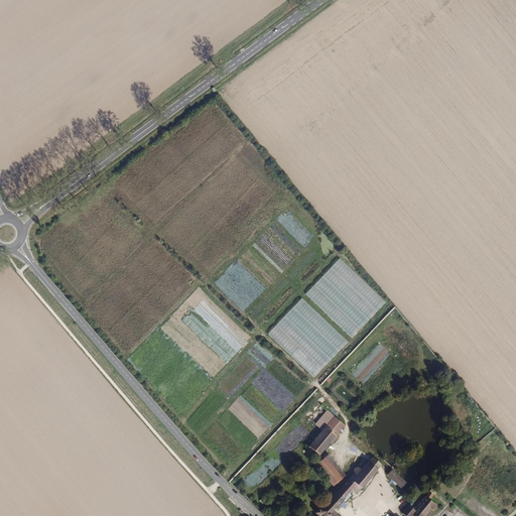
[(386,302),(339,258),(267,334),(313,378),(386,302)]
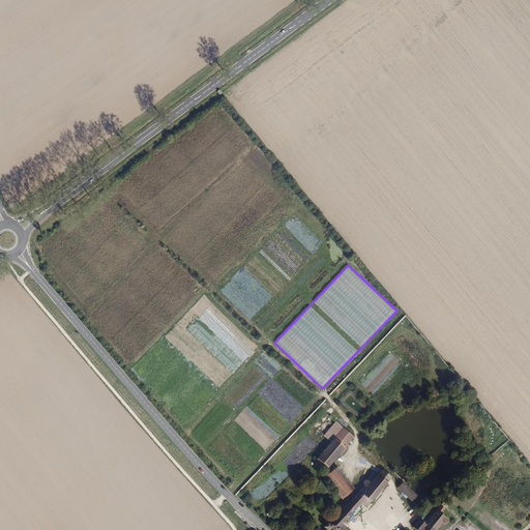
[(340,441),(347,431),(340,424),(328,439),(334,445),(327,453),(324,450),(321,454),(324,457),(321,461),(324,464),(321,468),(325,472),(328,468),(331,471),(335,469),(340,466),(337,464),(339,462),(341,464),(352,451),(350,450),(340,441)]
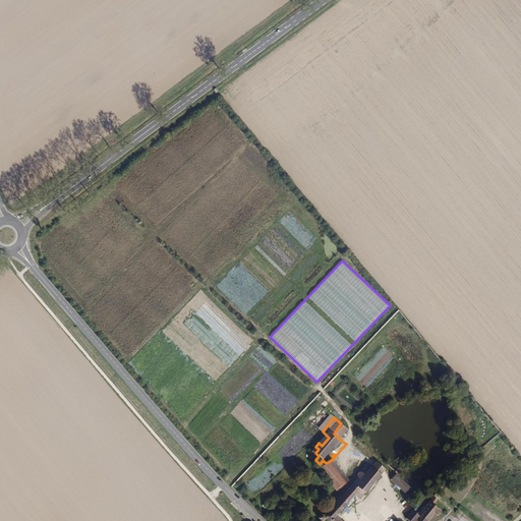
[(352,433),(341,423),(334,433),(344,443),(352,433)]
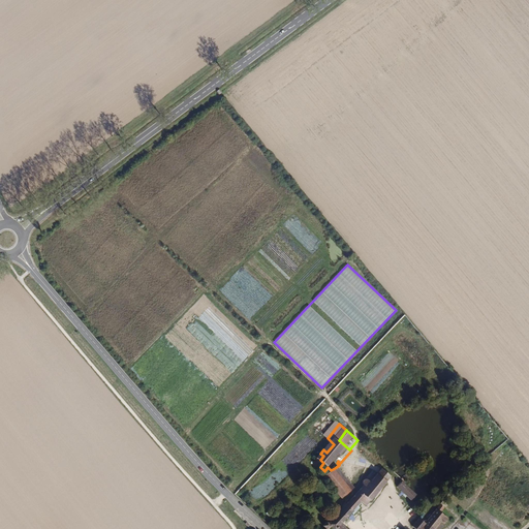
[(355,490),(339,470),(327,479),(344,500),(355,490)]
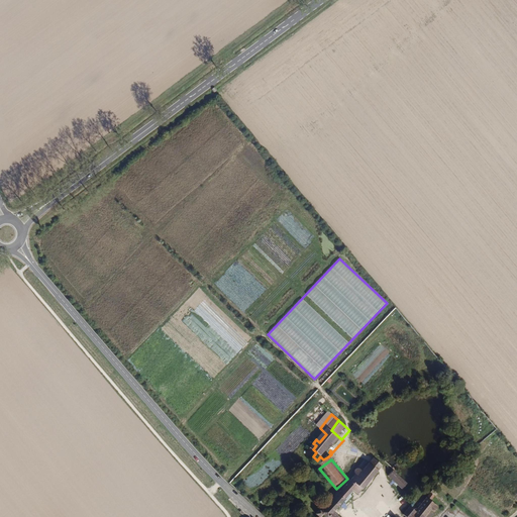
[(338,516),(337,516),(357,493),(362,497),(383,475),(375,467),(370,462),(354,480),(356,481),(349,488),(341,497),(322,516),(321,516),(320,515),(318,516),(338,516)]
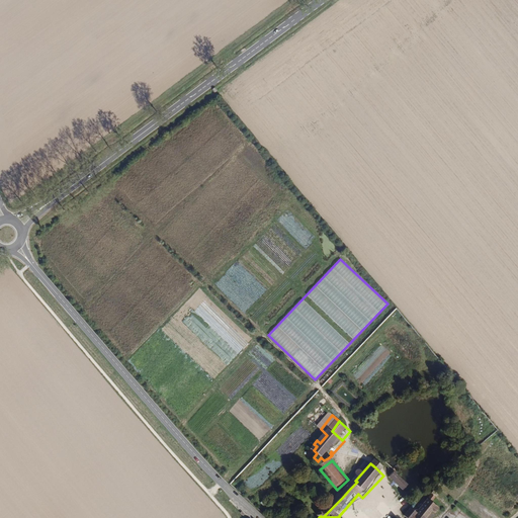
[(387,470),(379,463),(375,467),(383,476),(387,470)]
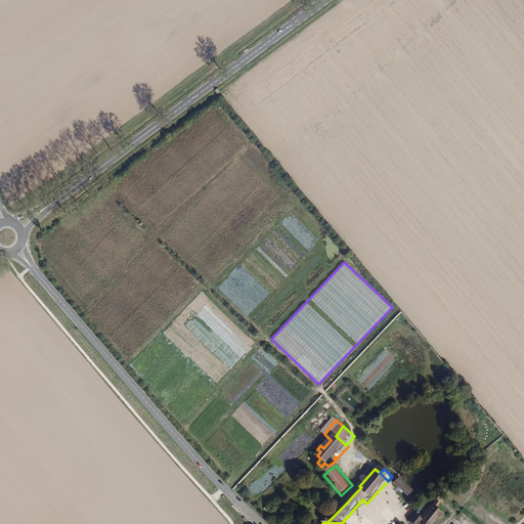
[(411,486),(404,480),(398,486),(412,498),(417,494),(409,488),(411,486)]
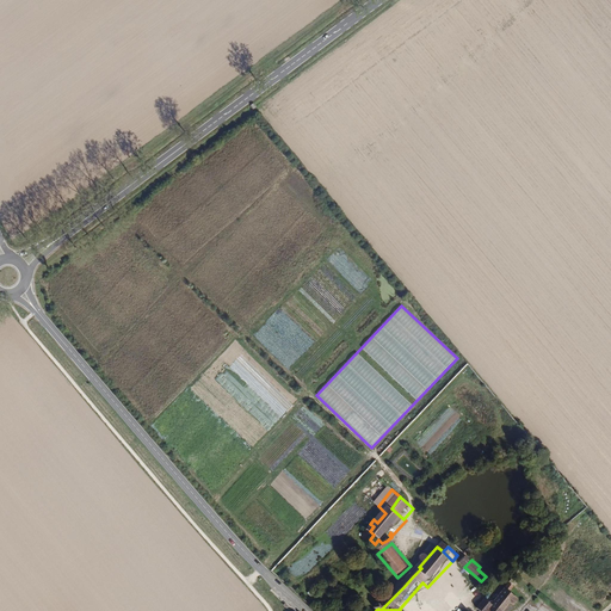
[(519,587),(514,584),(498,606),(492,602),(483,610),(512,610),(517,605),(520,608),(525,600),(514,593),(519,587)]
